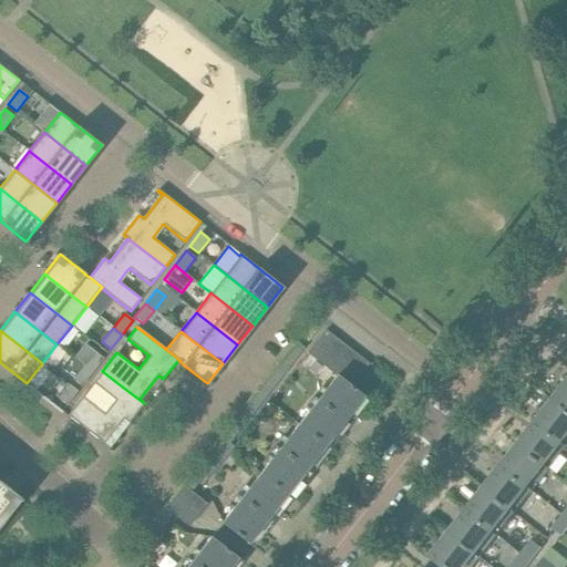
[(307,353),(318,361),(336,338),(326,330),(307,353)]
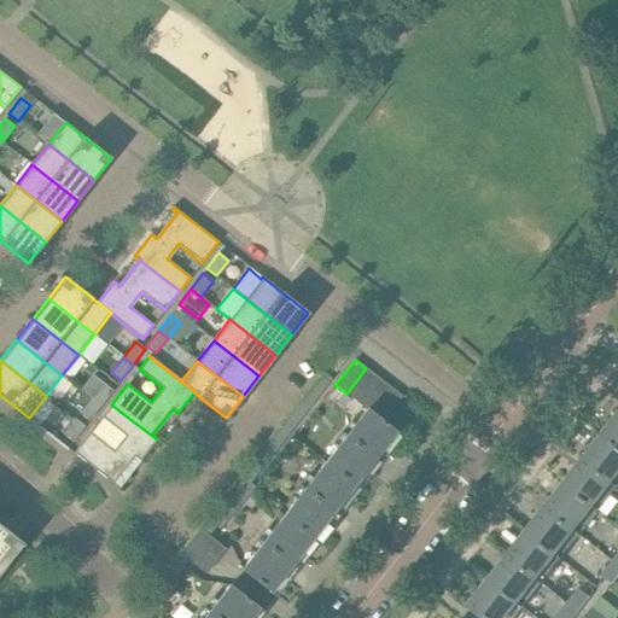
[(347,394),(359,403),(378,378),(366,368),(347,394)]
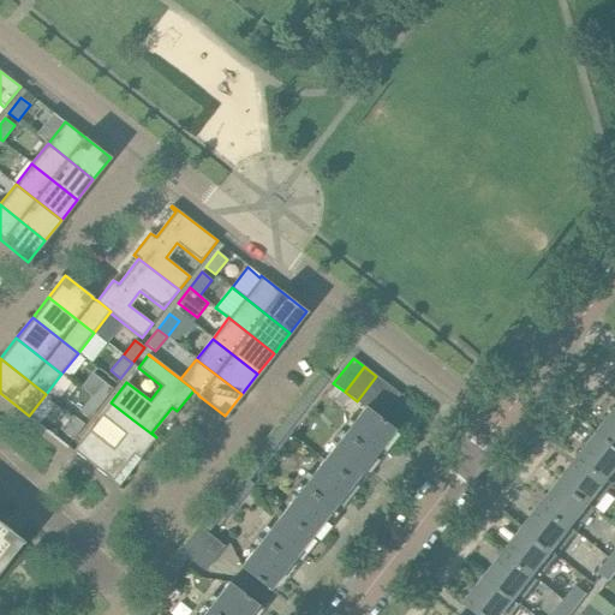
[(142,614),(187,557),(206,572),(209,566),(221,551),(225,547),(207,533),(221,517),(226,520),(254,484),(249,481),(329,377),(321,371),(240,475),(245,478),(227,502),(222,497),(147,593),(130,614),(142,614)]
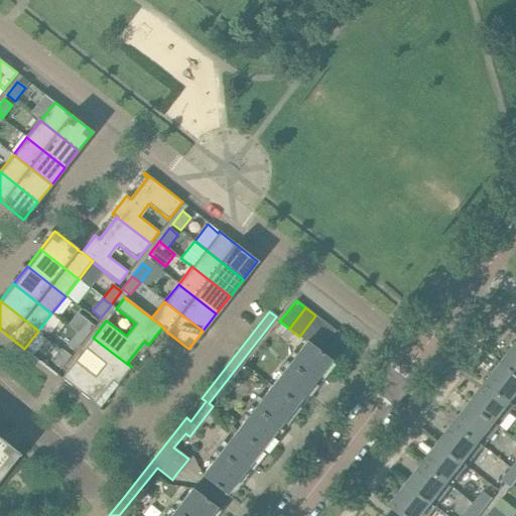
[(306,342),(309,344),(326,324),(315,315),(299,337),(306,342)]
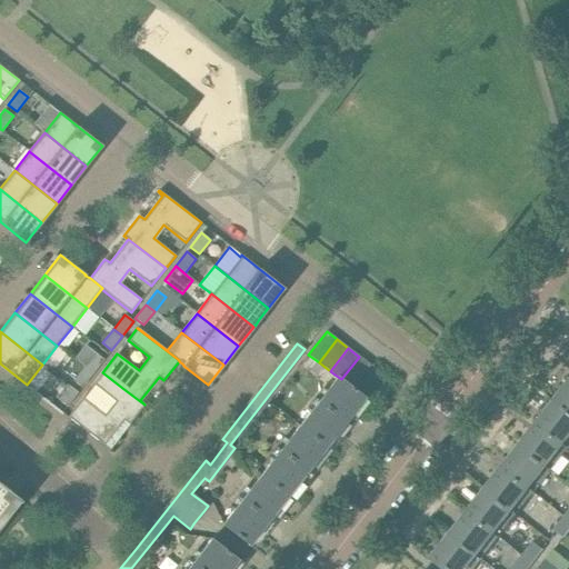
[(96,352),(85,367),(93,373),(103,359),(96,352)]
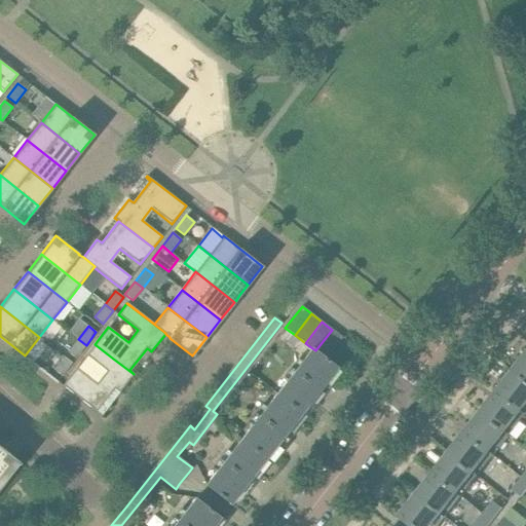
[(332,330),(315,350),(326,358),(341,337),(332,330)]
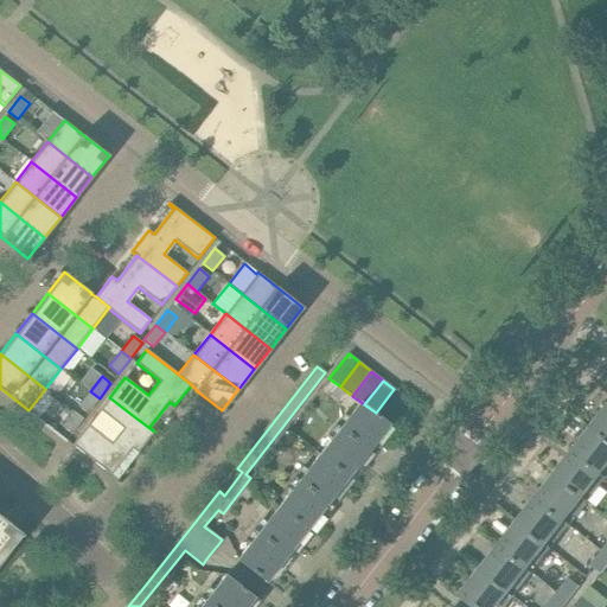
[(88,414),(100,398),(90,391),(78,407),(88,414)]
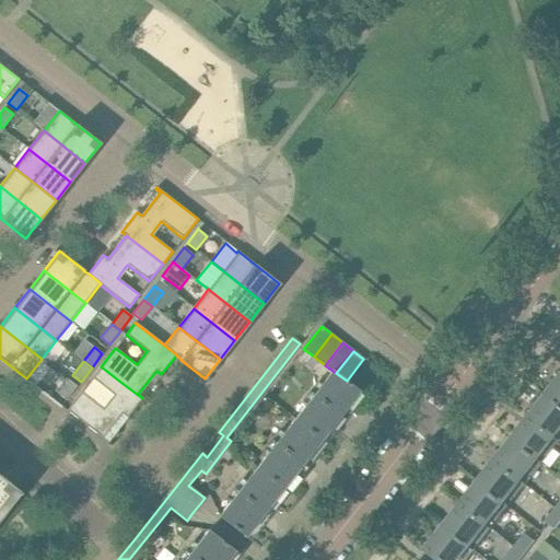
[(142,398),(120,382),(101,366),(92,378),(113,395),(103,408),(81,392),(67,410),(107,442),(108,441),(104,438),(123,413),(127,418),(142,398)]
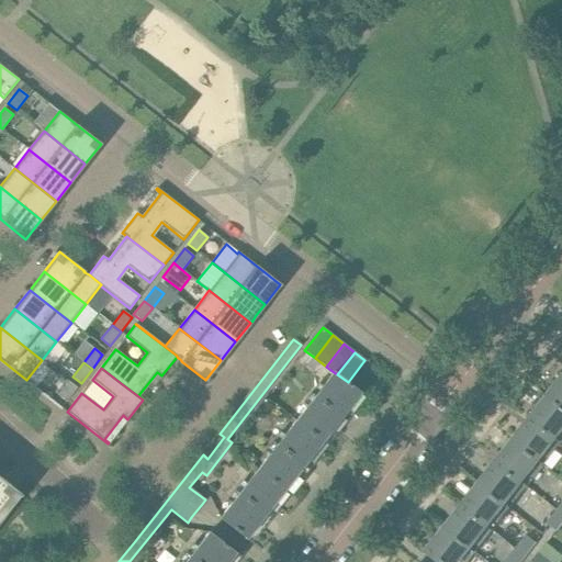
[(334,372),(296,420),(322,441),(336,424),(341,427),(351,414),(346,409),(360,392),(348,382),(337,374),(334,372)]
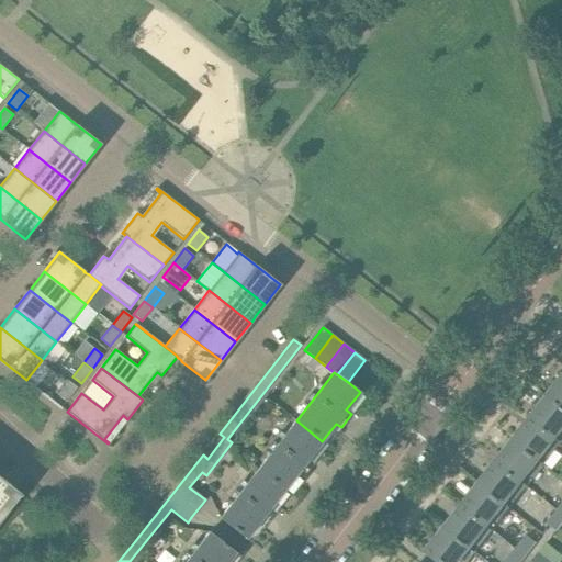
[(561,379),(548,396),(561,407),(561,379)]
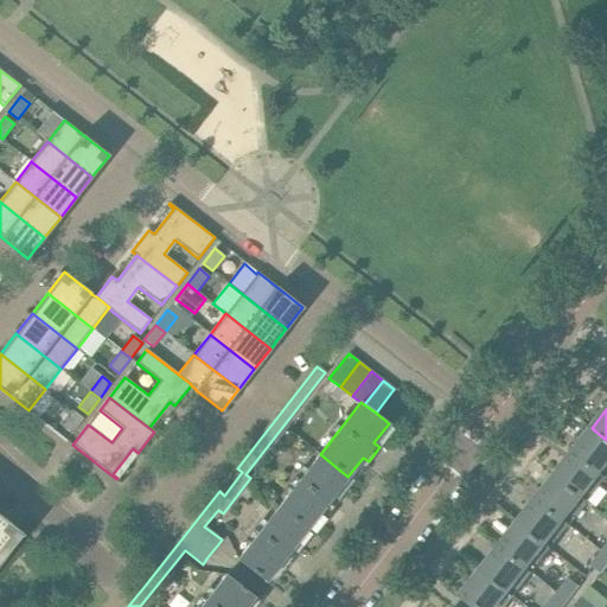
[(83,419),(74,411),(62,427),(71,434),(83,419)]
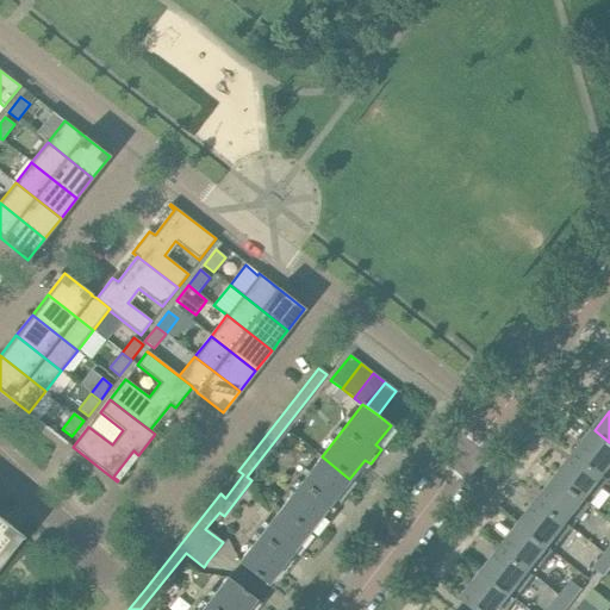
[(609,442),(595,430),(577,454),(609,479),(609,477),(609,442)]
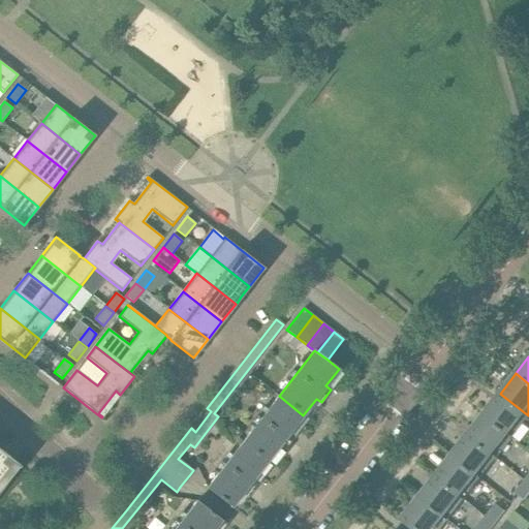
[(500,394),(484,414),(511,436),(528,415),(527,415),(500,394)]
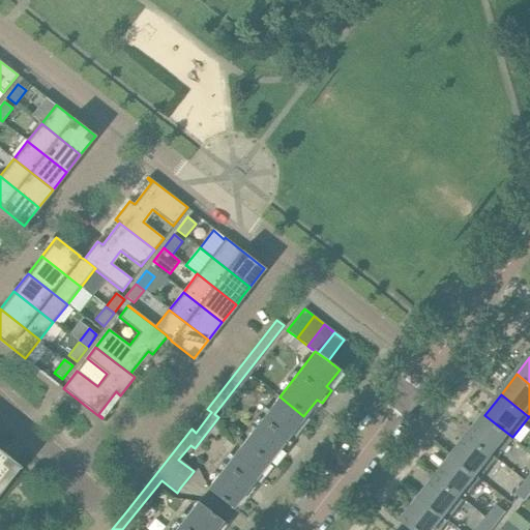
[(280,396),(243,442),(268,462),(281,445),(286,448),(296,436),(291,432),(303,416),(280,396)]
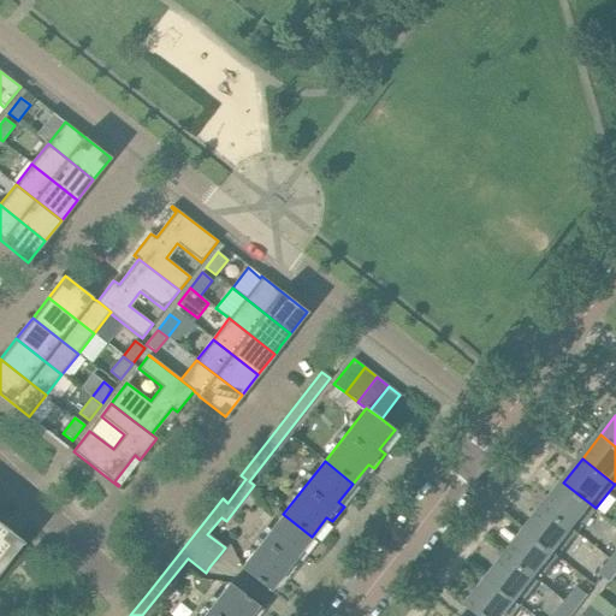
[(563,483),(545,507),(576,532),(596,508),(563,483)]
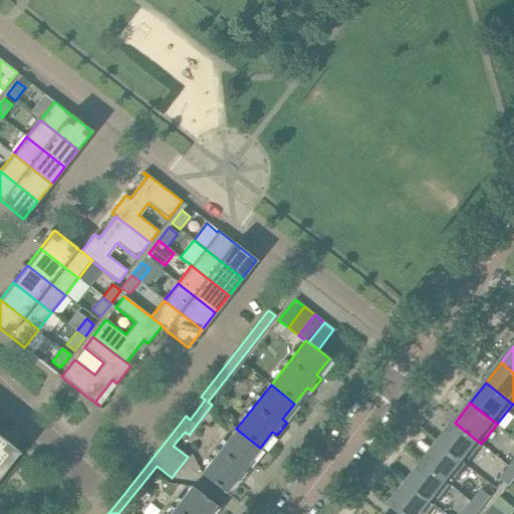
[(455,423),(439,443),(466,464),(481,444),(455,423)]
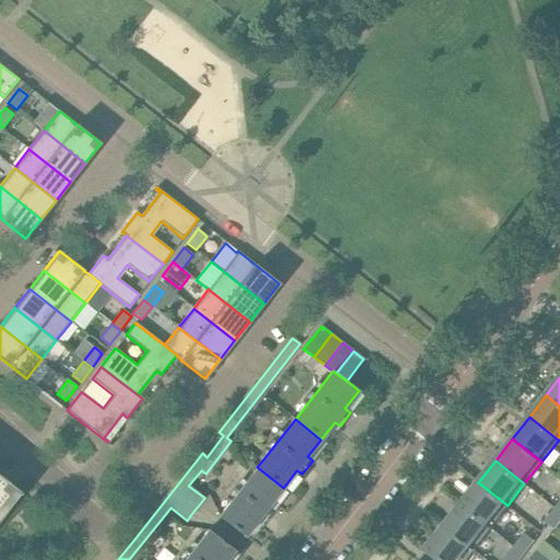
[(257,467),(219,516),(245,536),(259,518),(265,523),(275,509),(269,505),(283,488),(257,467)]
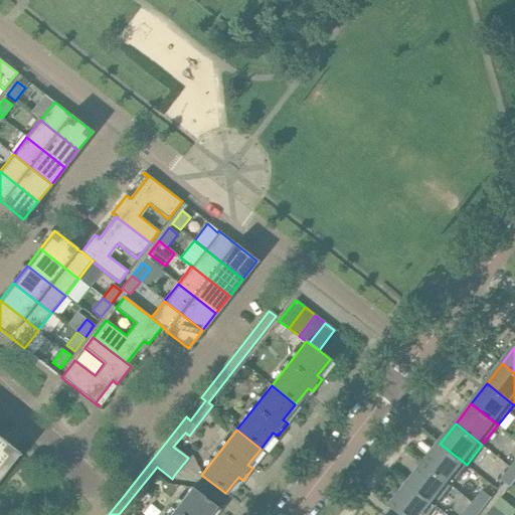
[(20,453),(0,437),(0,465),(12,450),(18,455),(20,453)]
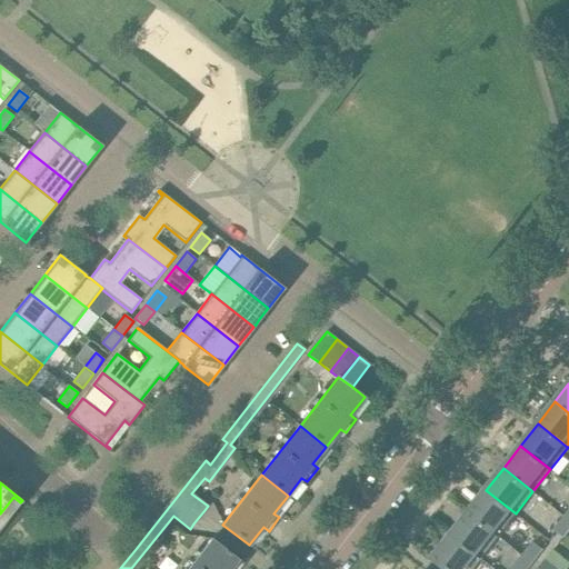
[(516,513),(486,490),(468,512),(498,536),(516,513)]
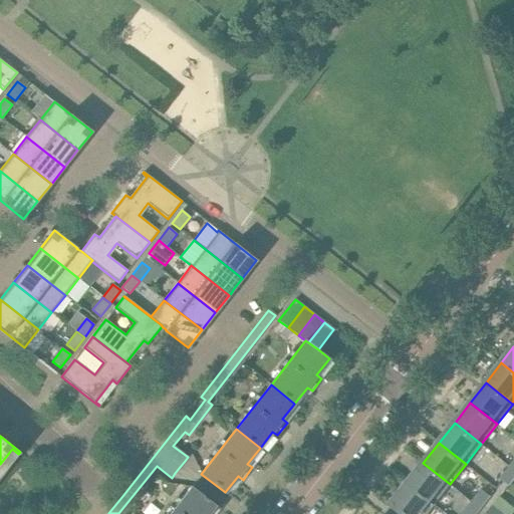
[(450,484),(423,463),(408,483),(435,504),(450,484)]
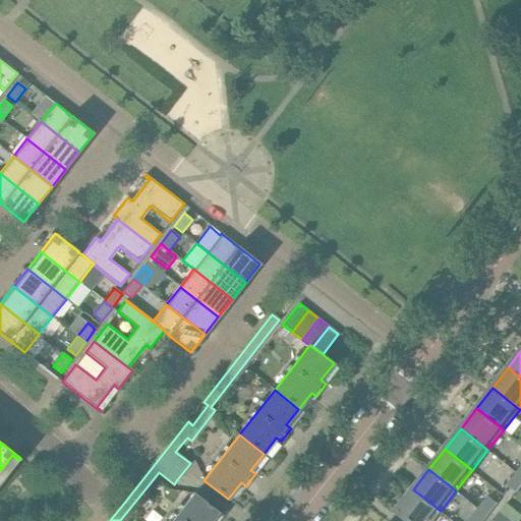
[(520,475),(516,472),(507,485),(515,491),(516,491),(517,493),(520,486),(520,475)]
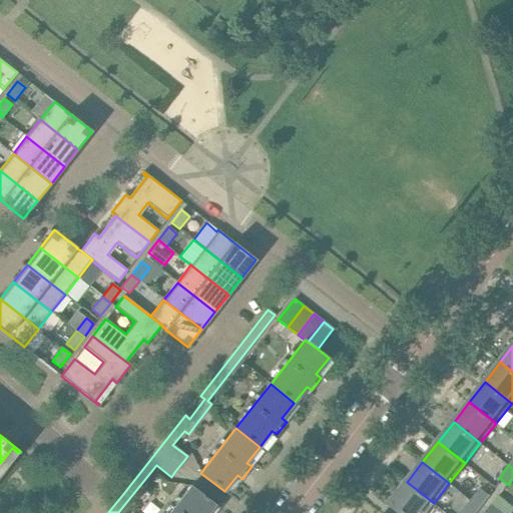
[(403,512),(426,512),(434,503),(407,482),(391,503),(403,512)]
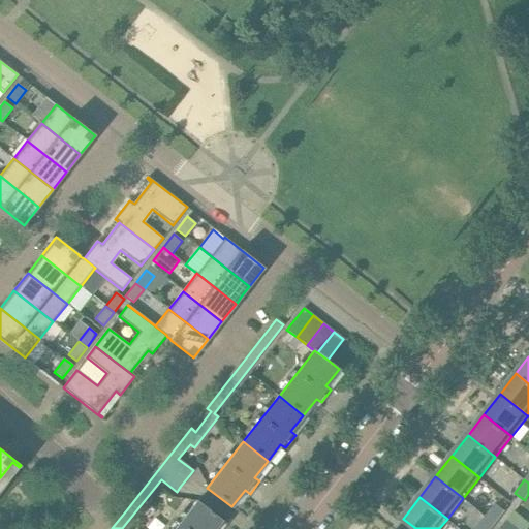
[(197,500),(175,528),(213,528),(221,520),(197,500)]
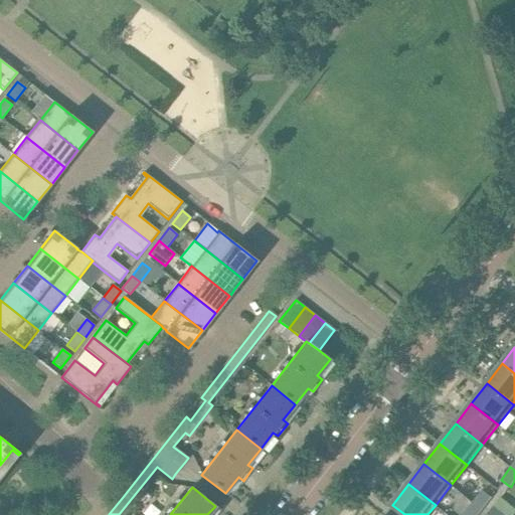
[(473,502),(482,510),(491,497),(482,490),(473,502)]
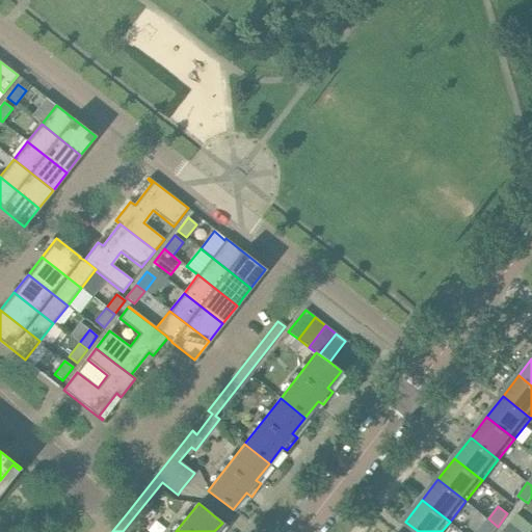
[(529,531),(531,530),(531,524),(517,513),(510,523),(522,531),(529,531)]
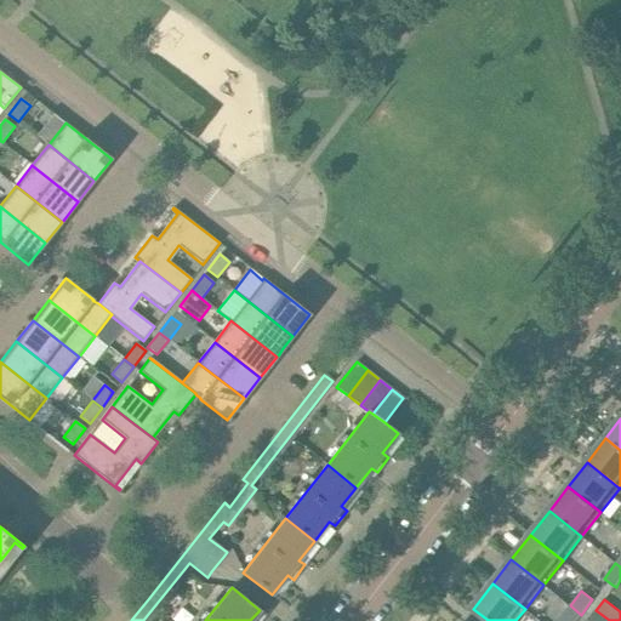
[(575,620),(581,615),(570,605),(559,620),(560,620),(575,620)]
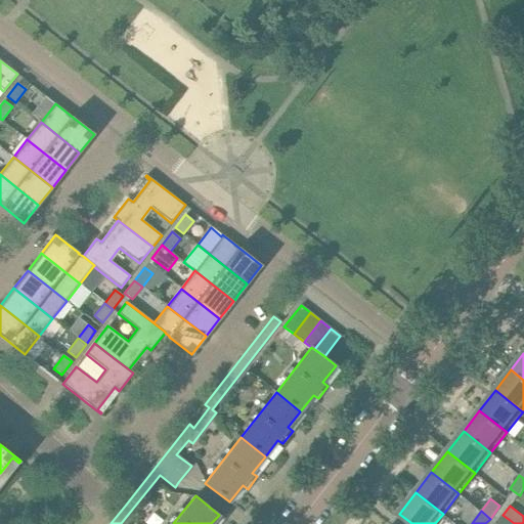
[(514,523),(503,515),(494,523),(514,523)]
